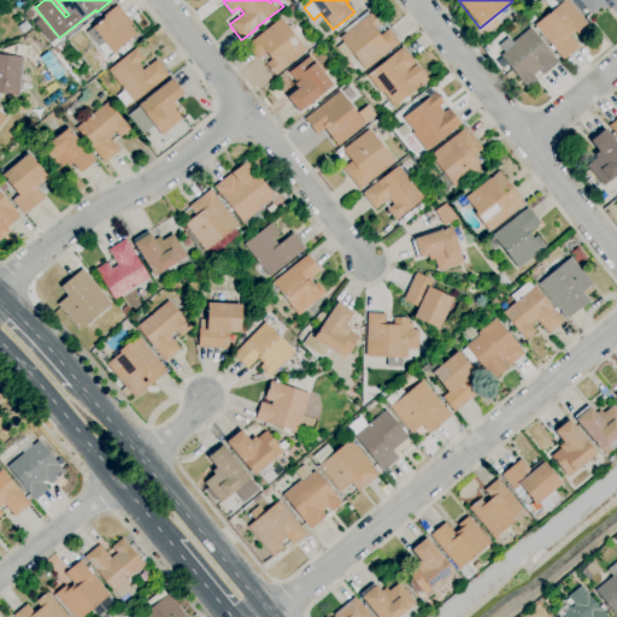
[(563,60),(534,27),(564,0),(566,0),(589,27),(579,35),(575,31),(569,36),(579,48),(563,60)]
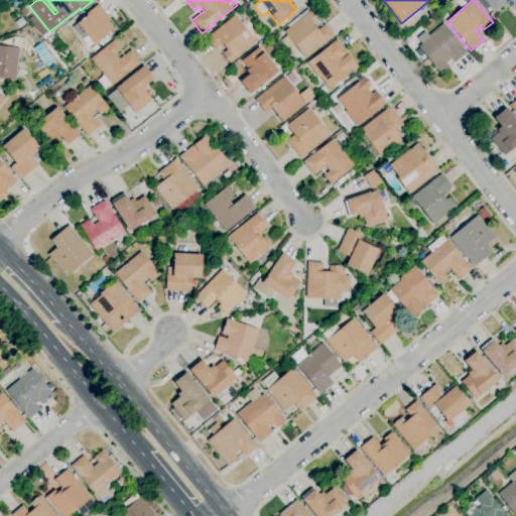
[(494,12),(484,0),(515,0),(515,11),(515,12),(514,10),(513,11),(508,5),(505,8),(503,5),(494,12)]
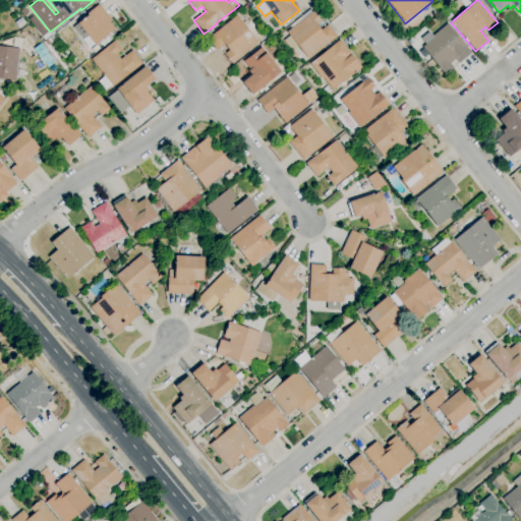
[(95,45),(94,44),(90,48),(81,39),(82,39),(73,27),(77,23),(88,15),(87,14),(99,4),(111,20),(109,22),(115,30),(95,45)]
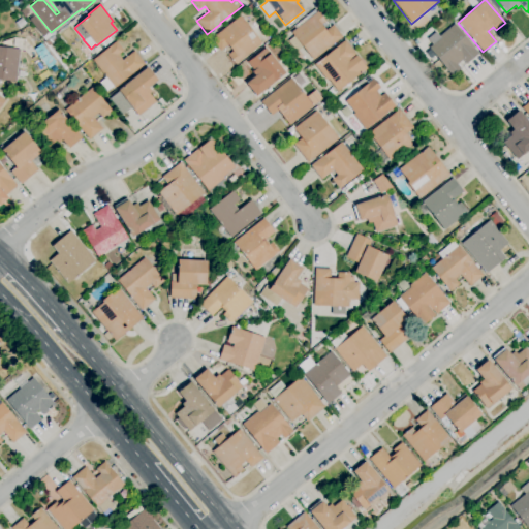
[(248,13),(245,9),(250,5),(253,8),(248,13)]
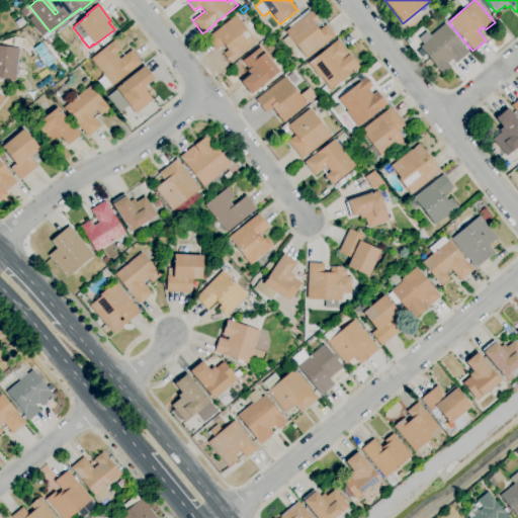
[(306,58),(299,63),(285,46),(281,49),(272,38),(278,34),(282,40),(287,35),(285,32),(289,28),(287,26),(310,9),(319,21),(314,25),(319,30),(326,25),(335,36),(307,59),(306,58)]
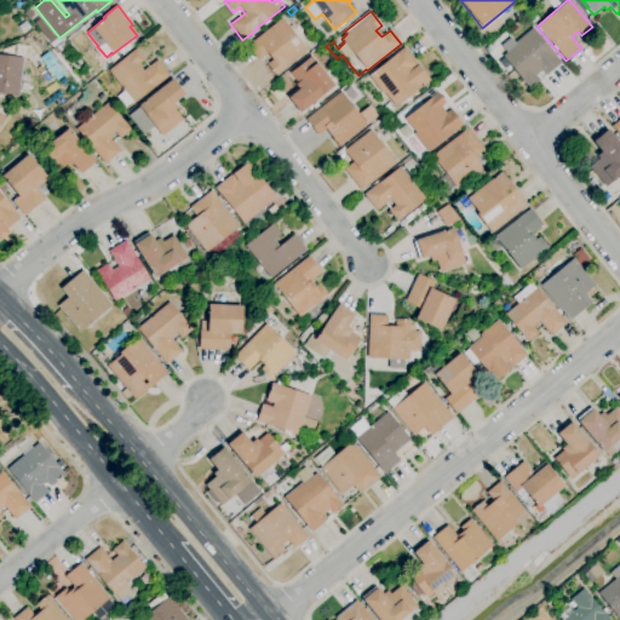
[(275,76),(267,65),(273,61),(267,53),(258,61),(247,46),(281,19),(306,51),(275,76)]
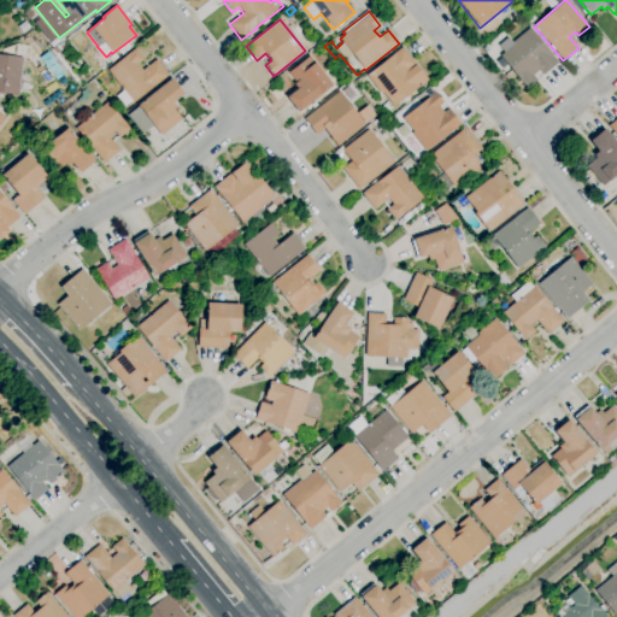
[(23,34),(17,28),(24,22),(30,29),(23,34)]
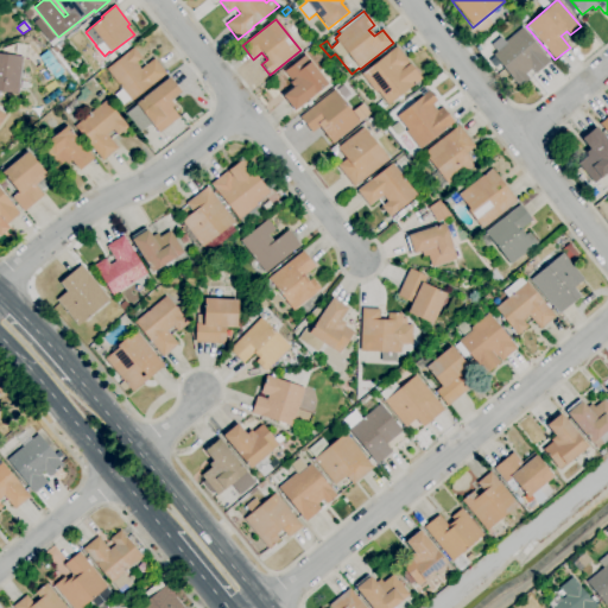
[(519,88),(493,56),(498,52),(492,45),(500,37),(505,43),(523,29),(550,62),(536,74),(531,69),(525,75),(530,80),(519,88)]
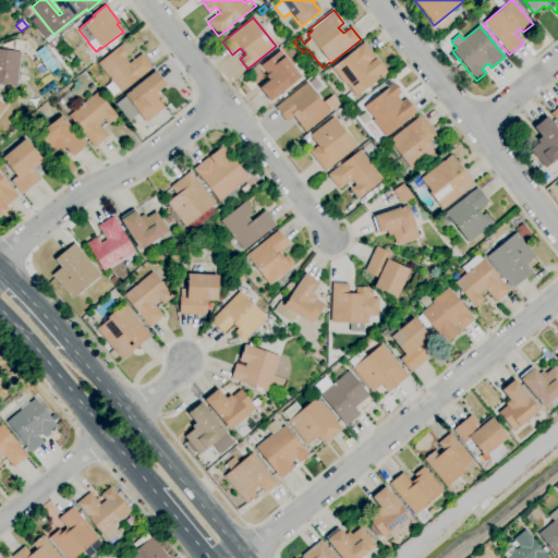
[(69,74),(47,46),(57,38),(59,43),(51,48),(71,73),(69,74)]
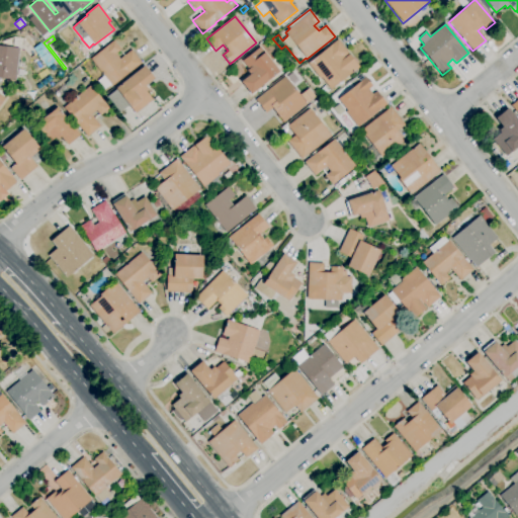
[(331,90),(322,78),(320,79),(308,64),(338,39),(349,54),(344,58),(344,59),(349,55),(359,67),(331,90)]
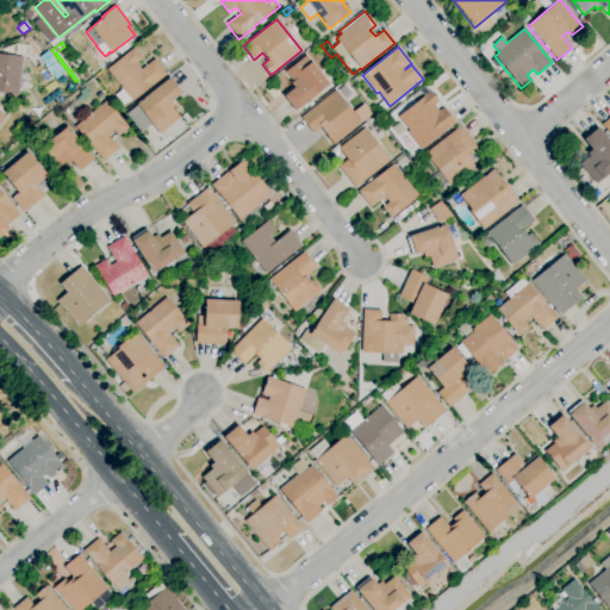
[(123,106),(116,95),(123,89),(106,70),(134,48),(142,58),(136,63),(141,70),(155,60),(167,74),(132,101),(131,100),(123,106)]
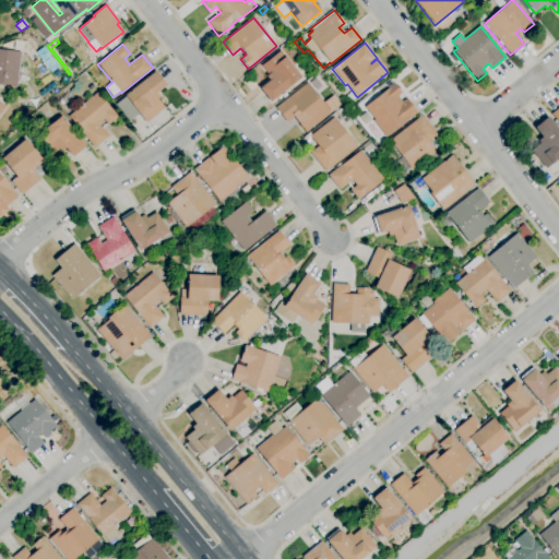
[(0,48),(2,49),(2,50),(21,52),(16,86),(0,84),(0,48)]
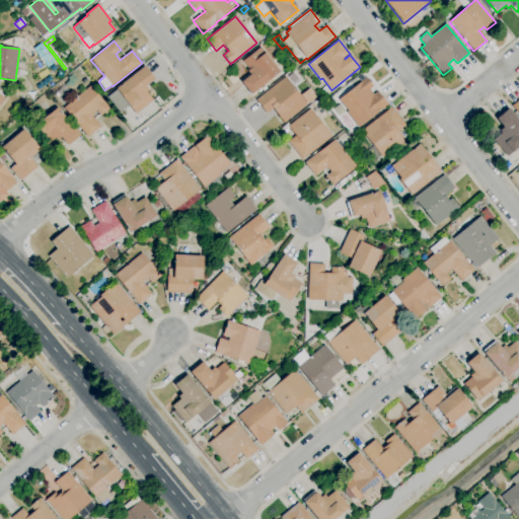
[(251,95),(241,82),(250,75),(247,71),(248,70),(242,62),(261,48),(266,54),(265,54),(280,72),(251,95)]
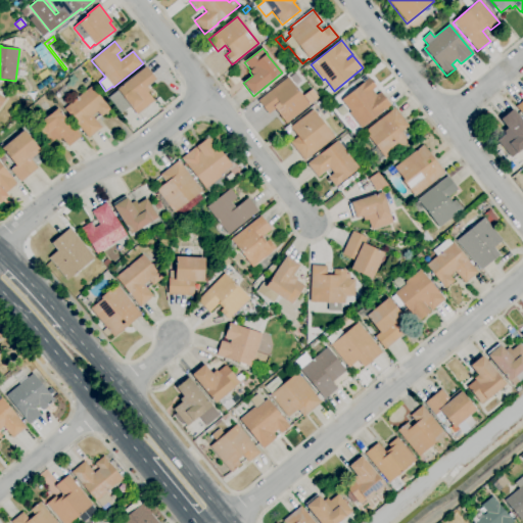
[(137,114),(116,89),(145,66),(155,80),(146,87),(149,91),(147,93),(153,101),(137,114)]
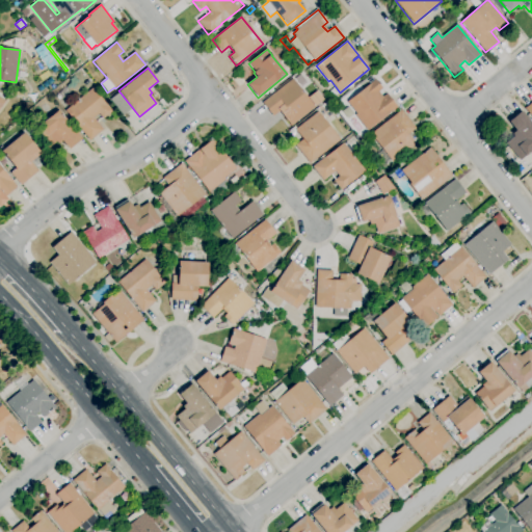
[(367,131),(355,115),(356,114),(347,102),(371,83),(369,81),(372,78),(374,81),(375,80),(378,83),(380,84),(379,85),(382,88),(378,91),(382,97),(387,94),(397,107),(367,131)]
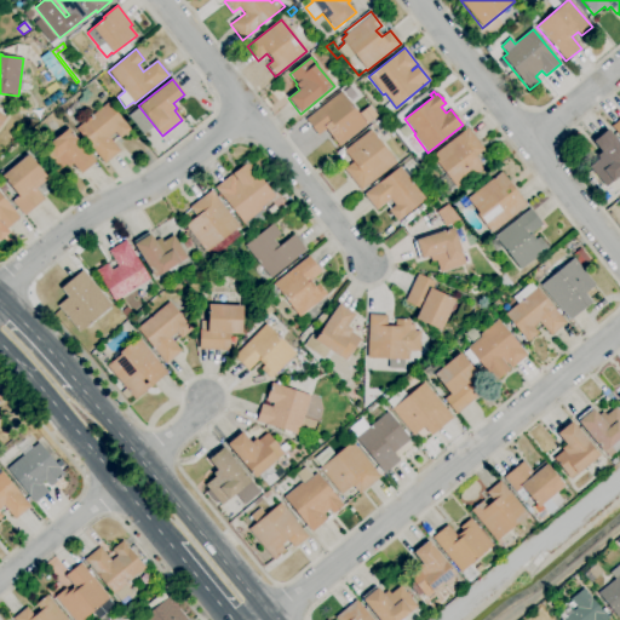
[(339,147),(326,130),(319,136),(305,120),(340,92),(367,125),(339,147)]
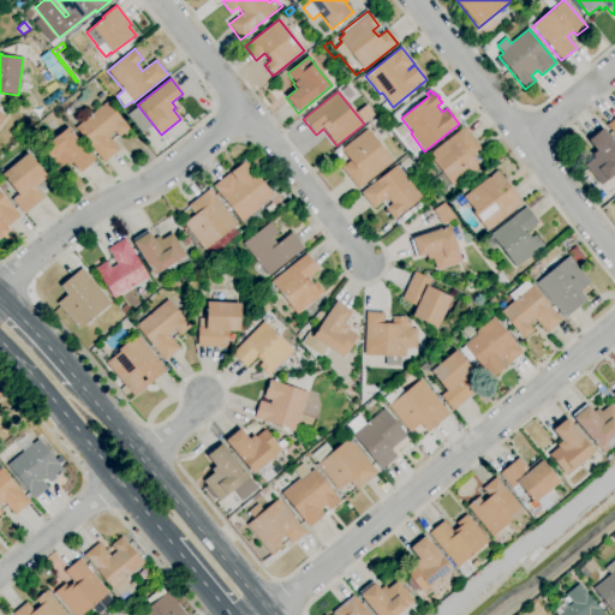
[(103,163),(76,129),(107,102),(130,129),(119,138),(114,132),(108,137),(119,150),(103,163)]
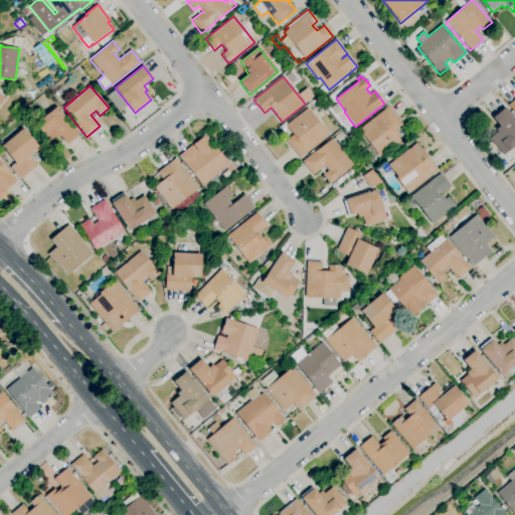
[(125,107),(115,90),(107,95),(116,112),(125,107)]
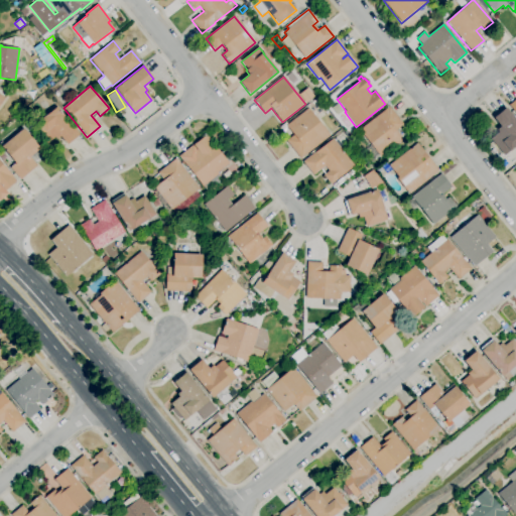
[(67,145),(59,137),(56,139),(54,137),(45,144),(32,128),(56,107),(80,135),(67,145)]
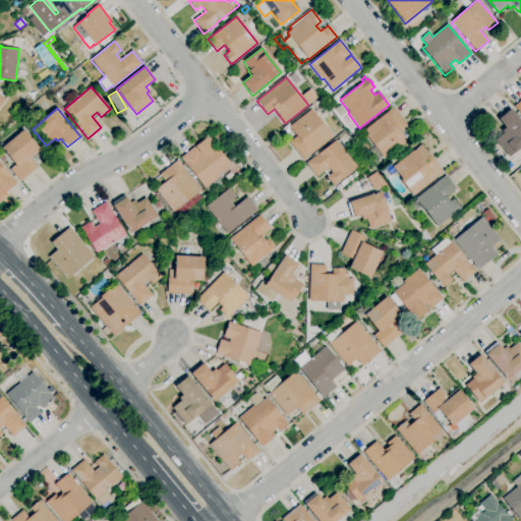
[(385,159),(363,131),(393,108),(407,126),(399,132),(407,141),(385,159)]
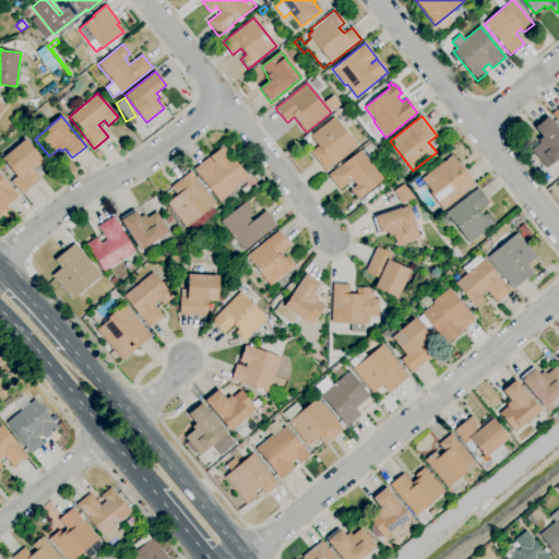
[(558,158),(546,169),(532,151),(540,143),(538,141),(542,138),(534,128),(548,117),(558,130),(558,158)]
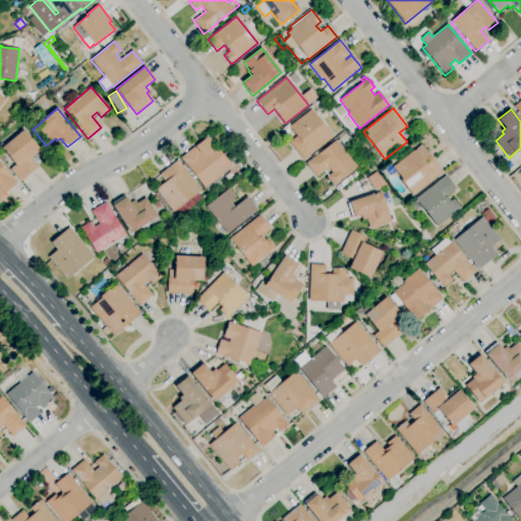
[(303,161),(289,142),(296,136),(289,127),(311,110),(333,137),(303,161)]
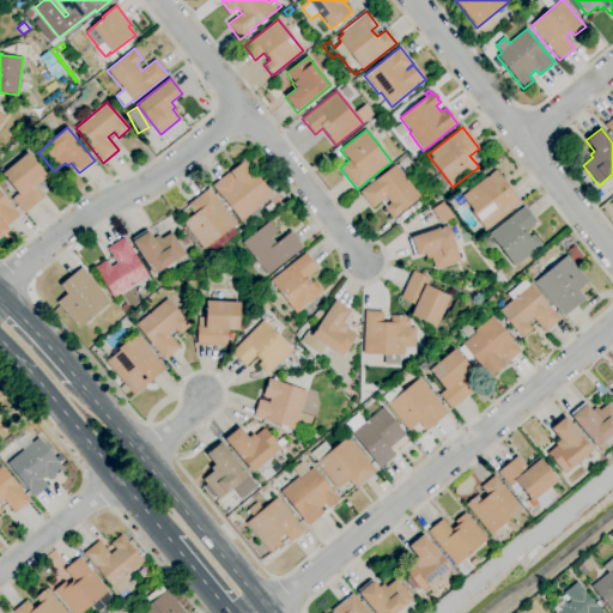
[(24,214),(12,200),(18,195),(1,175),(28,153),(47,177),(36,187),(44,198),(24,214)]
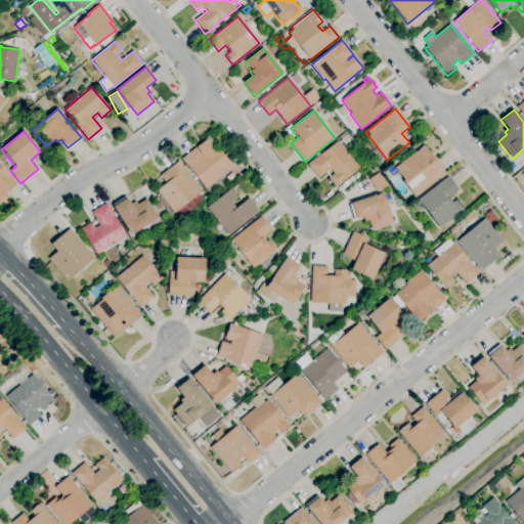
[(206,189),(181,160),(195,148),(200,154),(201,153),(197,147),(210,137),(215,143),(214,144),(232,166),(220,176),(221,177),(206,189)]
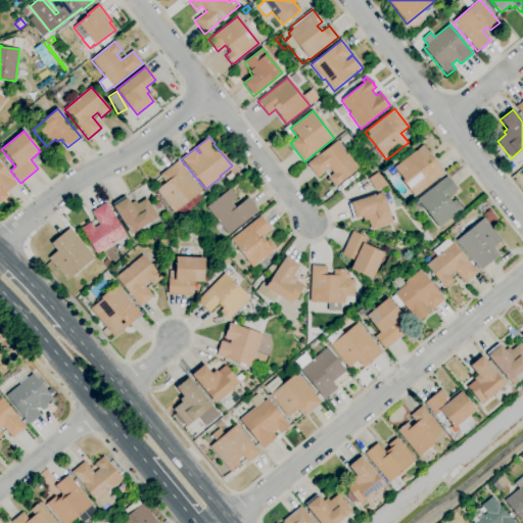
[(335,187),(328,178),(333,174),(329,169),(317,178),(306,164),(337,141),(338,142),(340,140),(346,147),(344,149),(359,169),(335,187)]
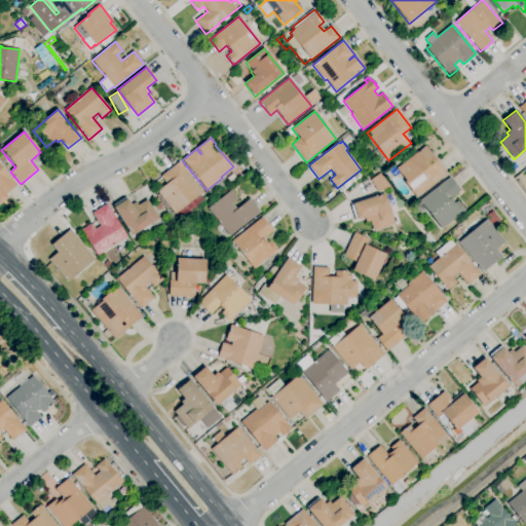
[(417,198),(404,182),(406,181),(397,168),(425,146),(447,175),(417,198)]
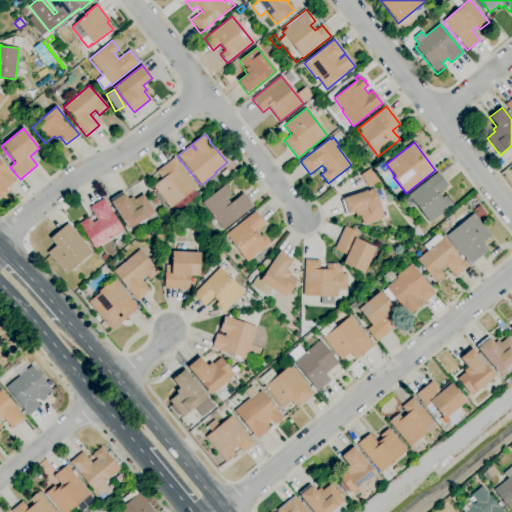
[(226,161),(218,151),(225,146),(233,155),(226,161)]
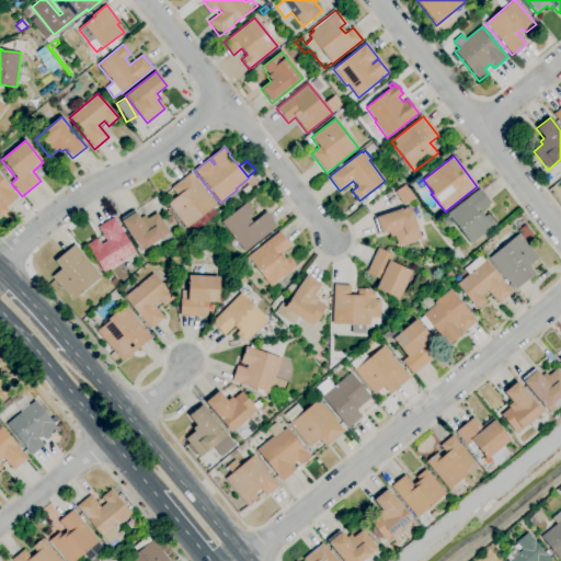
[(186,229),(168,205),(178,196),(172,189),(191,173),(216,205),(213,208),(216,213),(209,218),(206,214),(186,229)]
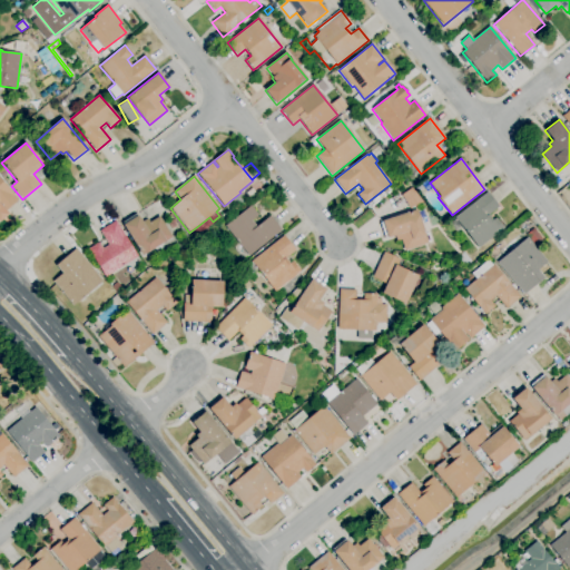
[(0,178),(18,200),(6,210),(9,215),(0,222),(0,178)]
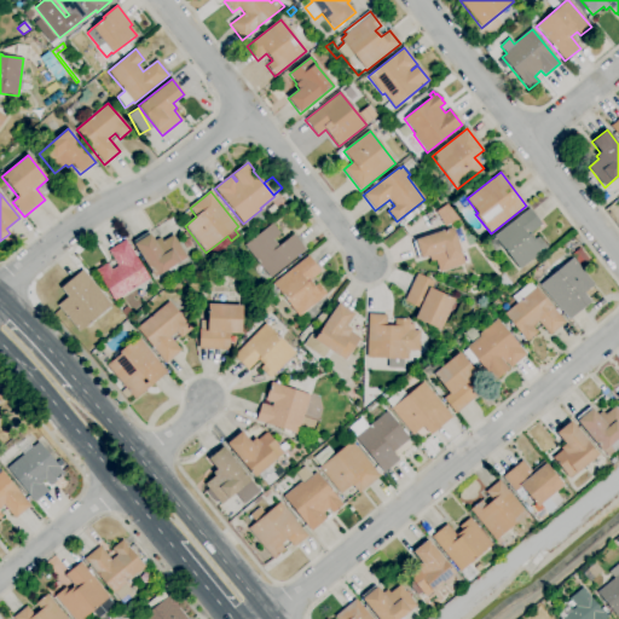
[(401,226),(399,223),(423,203),(426,207),(401,226)]
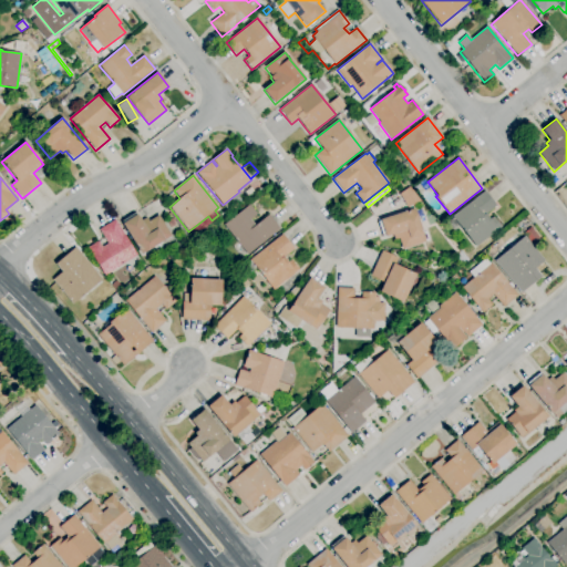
[(408,208),(400,195),(410,187),(420,200),(408,208)]
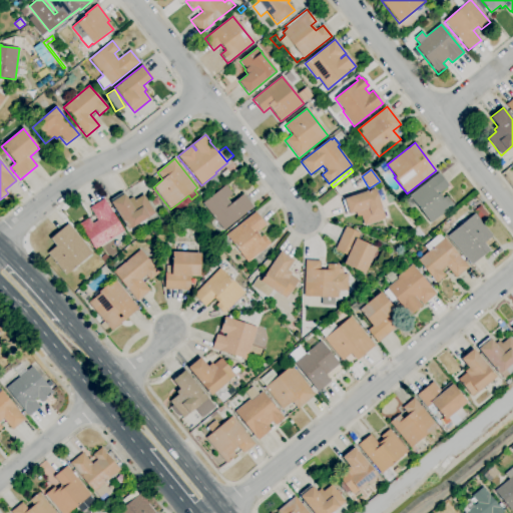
[(431,224),(409,196),(439,173),(449,186),(439,194),(443,199),(447,196),(454,206),(431,224)]
